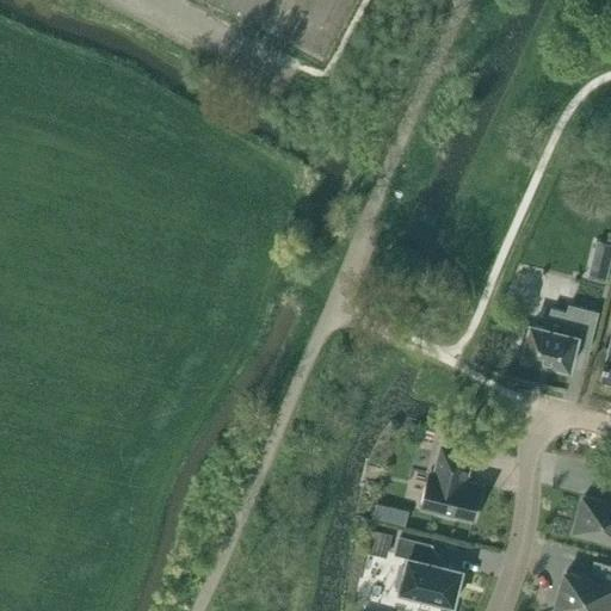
[(592,263),(590,277),(606,281),(610,266),(592,263)]
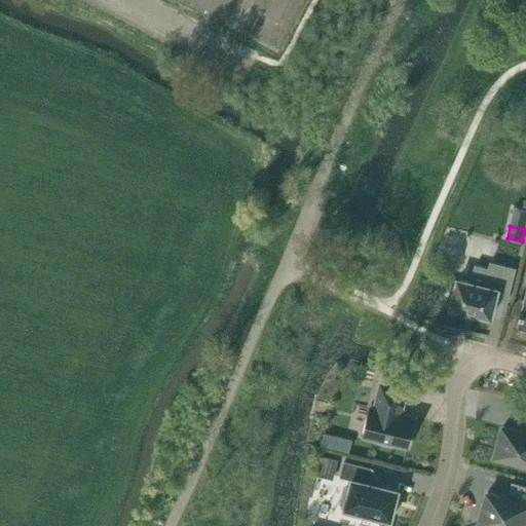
[(452,286),(448,302),(452,303),(451,306),(466,310),(476,313),(476,312),(491,316),(496,297),(509,299),(516,268),(490,261),(489,268),(475,264),(471,282),(458,278),(456,287),(452,286)]
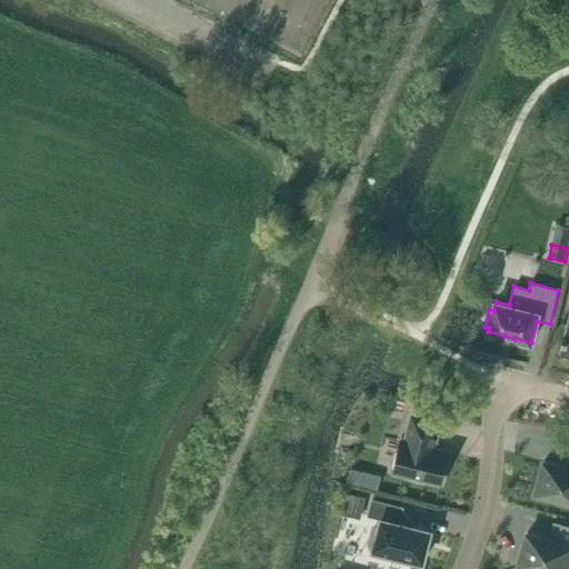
[(425,479),(441,483),(449,452),(433,448),(440,422),(412,416),(406,441),(400,440),(392,471),(408,476),(410,479),(420,481),(425,479)]
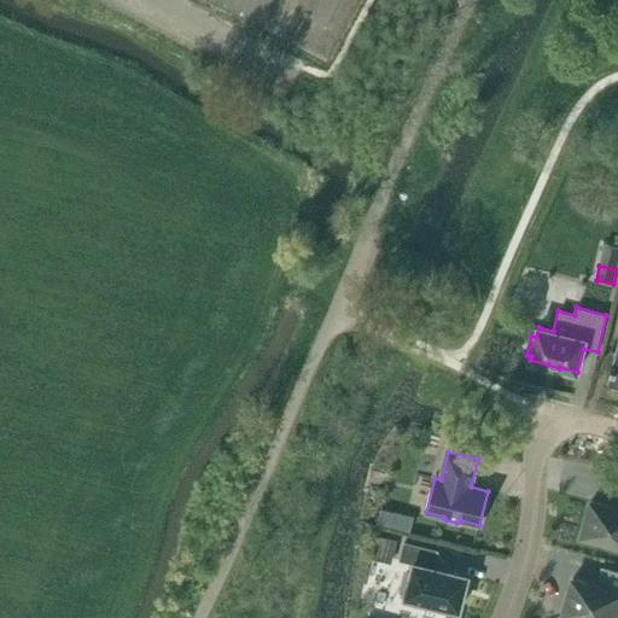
[(617,507),(592,501),(583,534),(617,542),(617,507)]
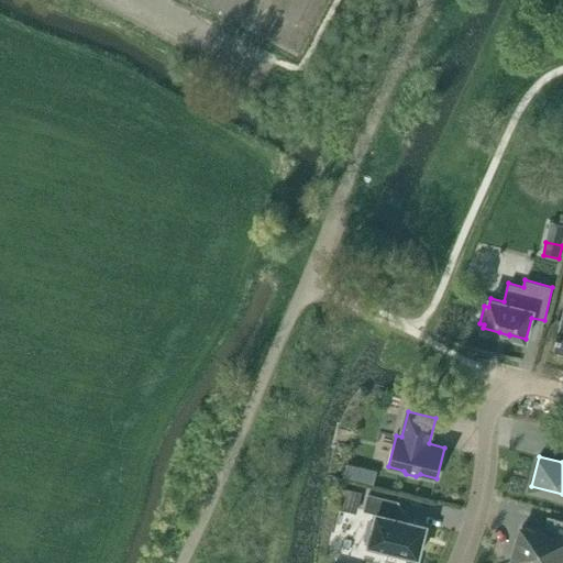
[(377,471),(348,463),(343,476),(374,484),(377,471)]
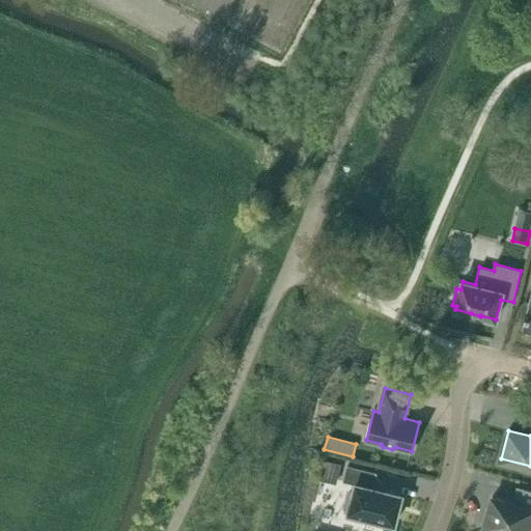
[(340,464),(325,459),(322,476),(337,479),(340,464)]
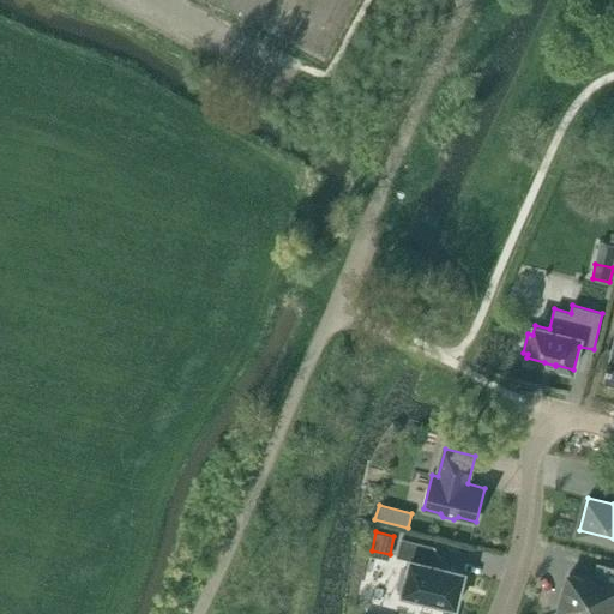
[(457,606),(465,572),(431,563),(434,547),(403,539),(399,555),(411,559),(403,593),(457,606)]
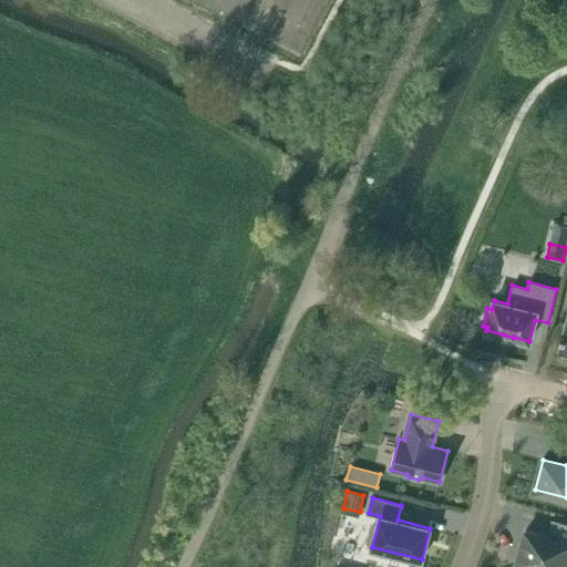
[(518,560),(545,566),(566,566),(566,523),(559,522),(555,538),(526,531),(518,560)]
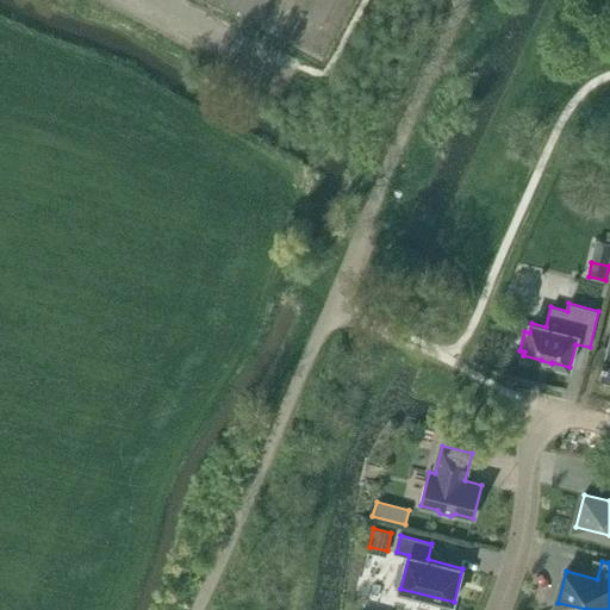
All buildings are outlined.
